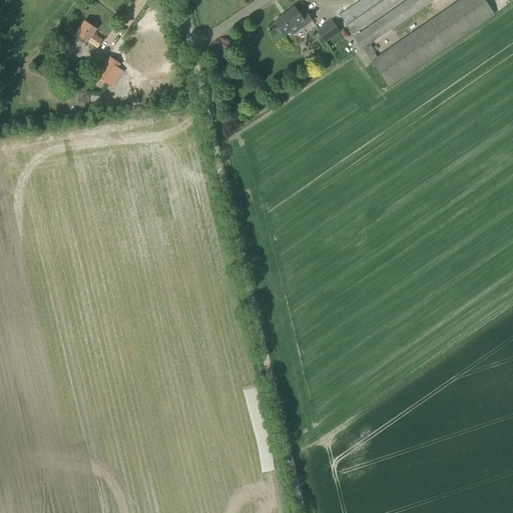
[(361,0),(348,9),(340,15),(352,33),(401,0),(361,0)]
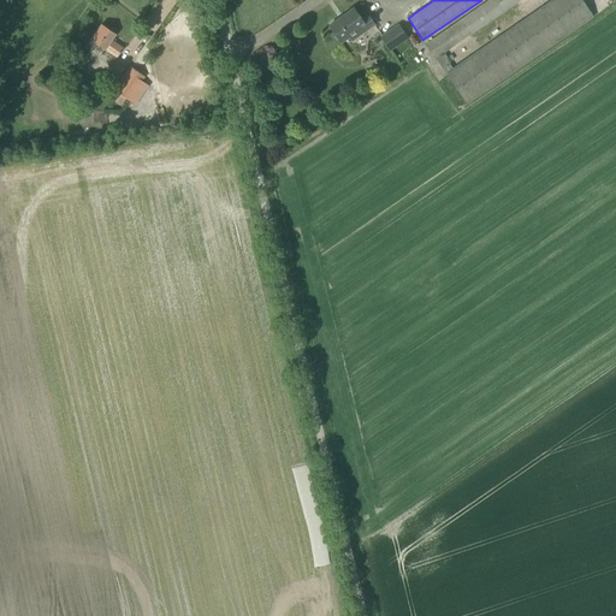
[(490,0),(436,37),(426,45),(465,101),(592,13),(582,0),(551,0),(452,69),(449,63),(451,61),(445,53),(521,0),(490,0)]
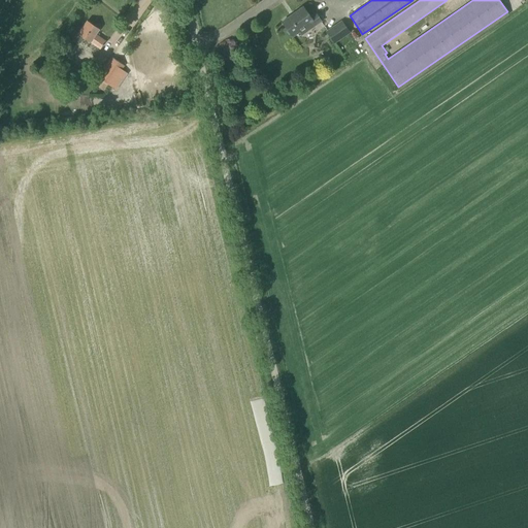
[(292,36),(299,31),(302,35),(322,21),(315,11),(309,15),(302,7),(282,22),(292,36)]
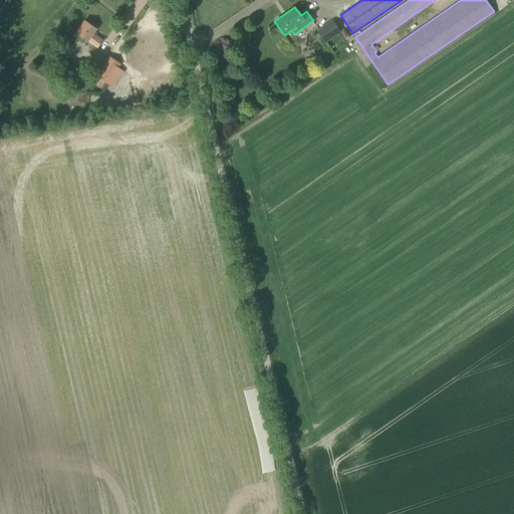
[(332,19),(315,31),(324,43),(341,32),(332,19)]
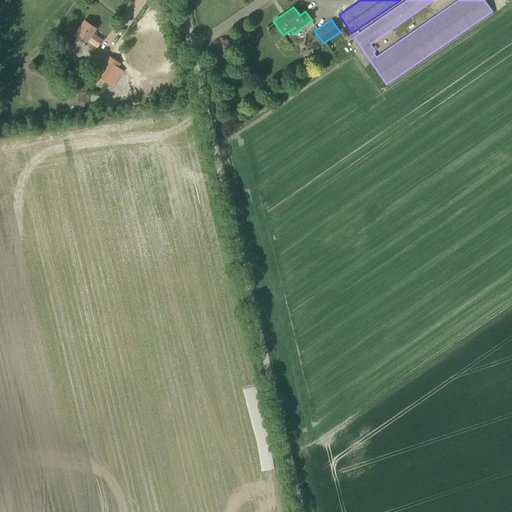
[(80,36),(97,47),(102,40),(92,33),(96,28),(84,20),(76,32),(71,40),(75,43),(80,36)]
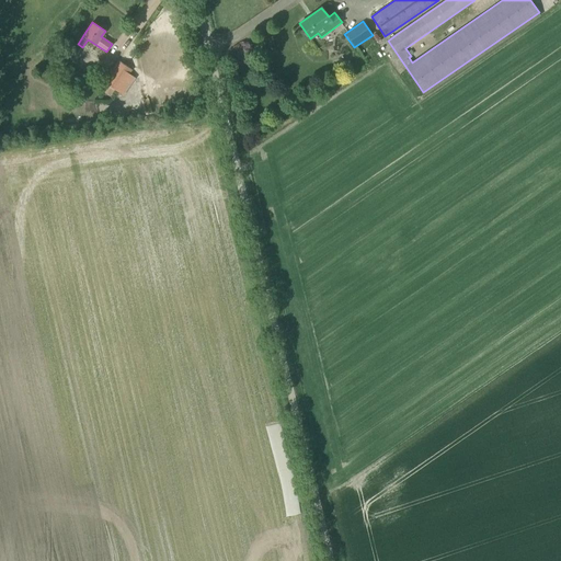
[(136,78),(129,73),(132,69),(119,60),(113,69),(104,82),(106,84),(114,90),(116,91),(124,95),(136,78)]
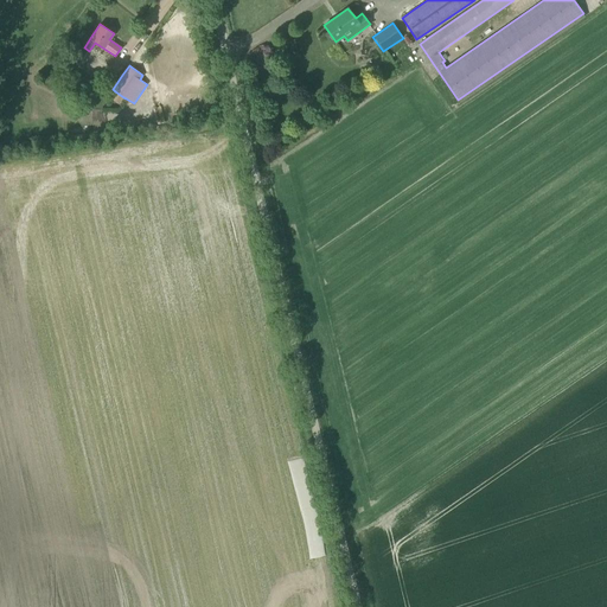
[(115,91),(110,98),(119,104),(123,97),(115,91)]
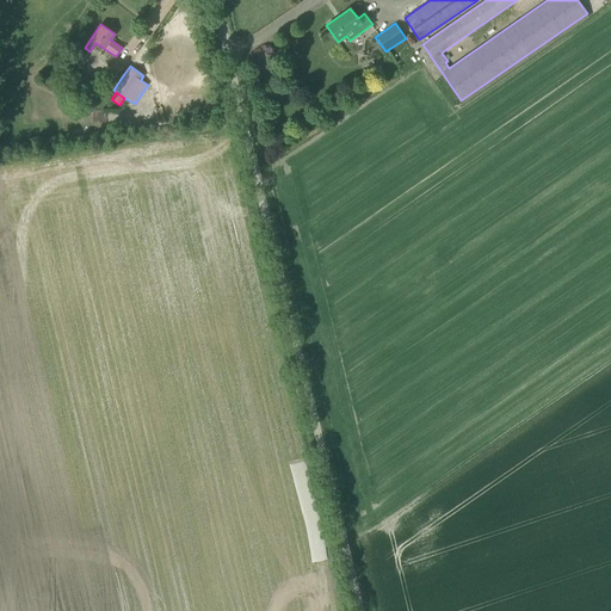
All buildings are outlined.
